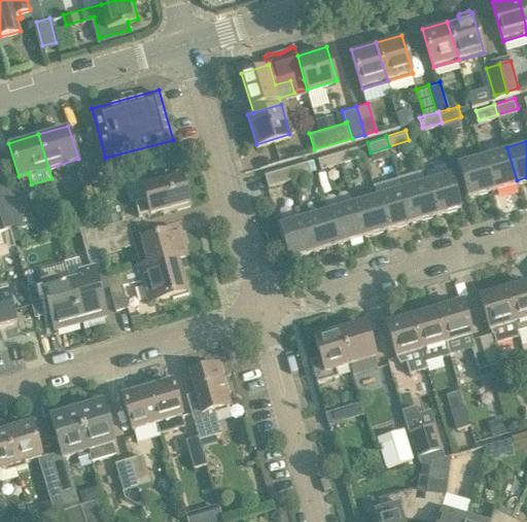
[(337,150),(340,161),(359,154),(356,144),(337,150)]
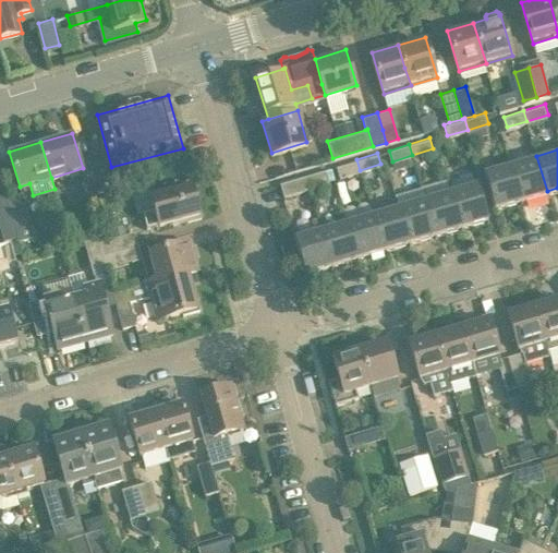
[(521,199),(547,191),(536,156),(511,164),(521,199)]
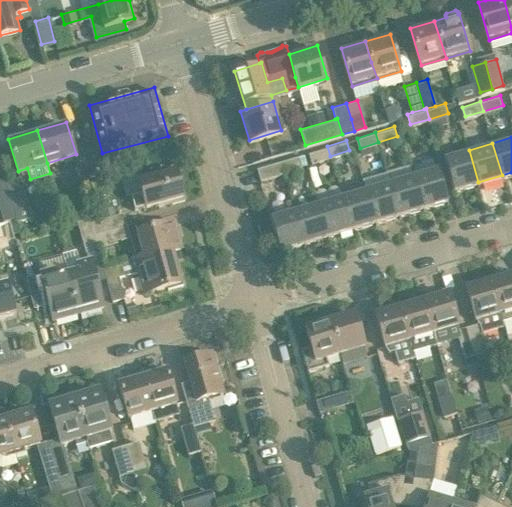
[(330,156),(327,146),(309,152),(312,162),(330,156)]
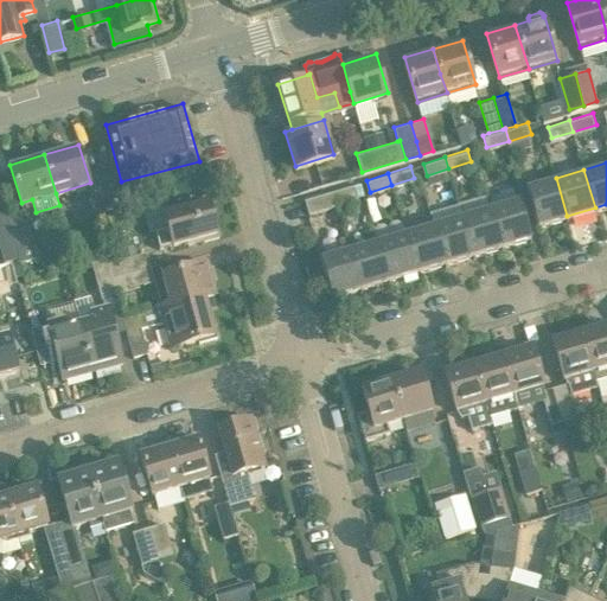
[(567,216),(556,178),(526,186),(537,224),(567,216)]
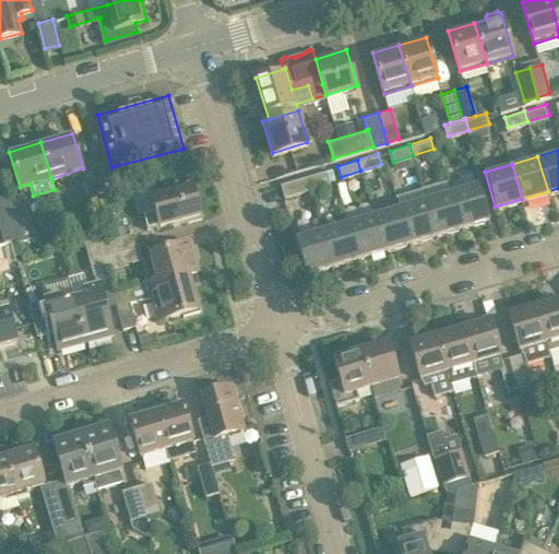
[(83,173),(91,201),(107,197),(98,168),(83,173)]
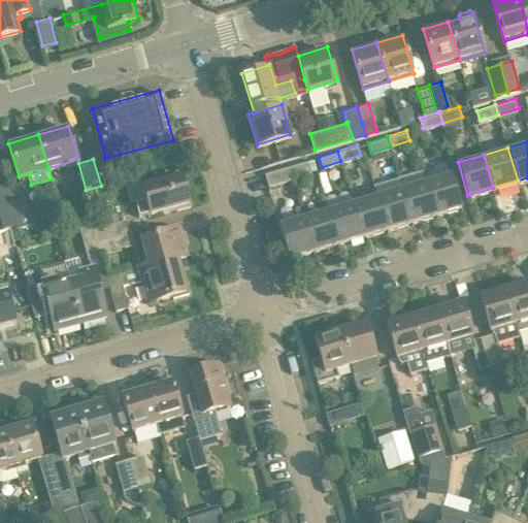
[(292,175),(310,169),(307,160),(289,166),(292,175)]
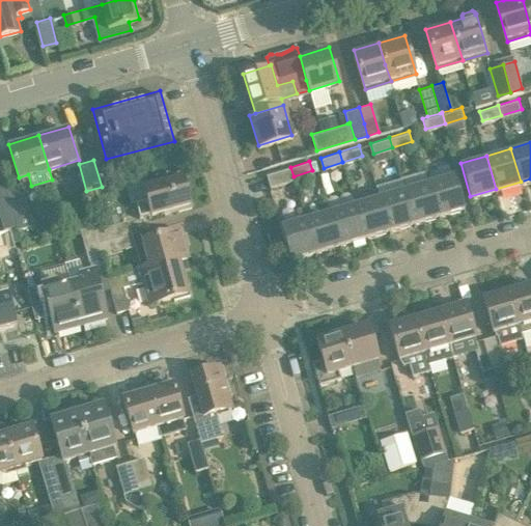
[(294,176),(290,167),(268,174),(271,186),(295,178),(294,176)]
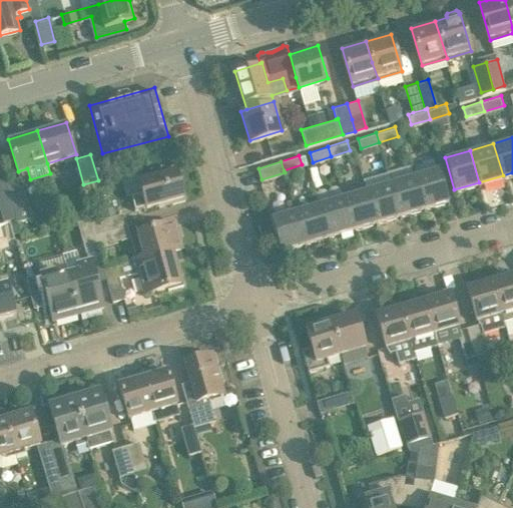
[(439,167),(414,175),(424,206),(448,199),(439,167)]
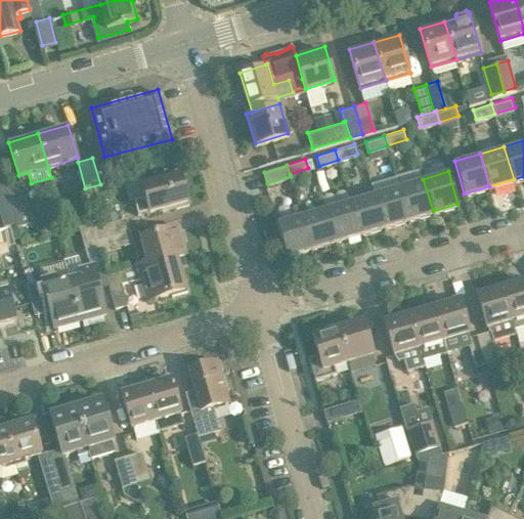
[(185,187),(184,187),(179,172),(142,182),(145,197),(134,200),(137,213),(149,209),(149,211),(173,204),(174,206),(189,202),(185,187)]
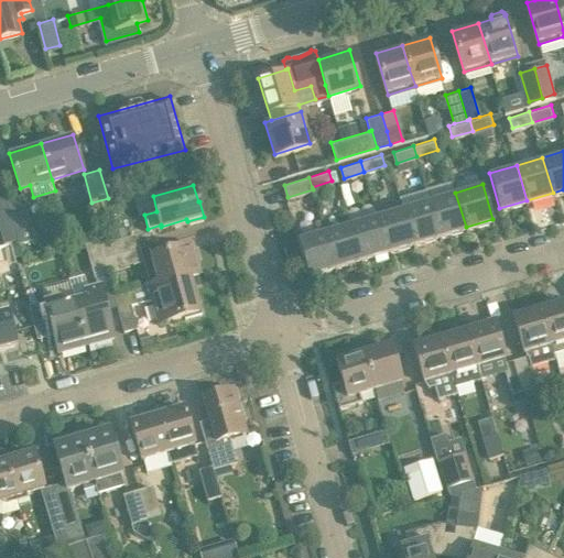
[(35,237),(32,226),(22,193),(7,197),(19,237),(20,241),(35,237)]
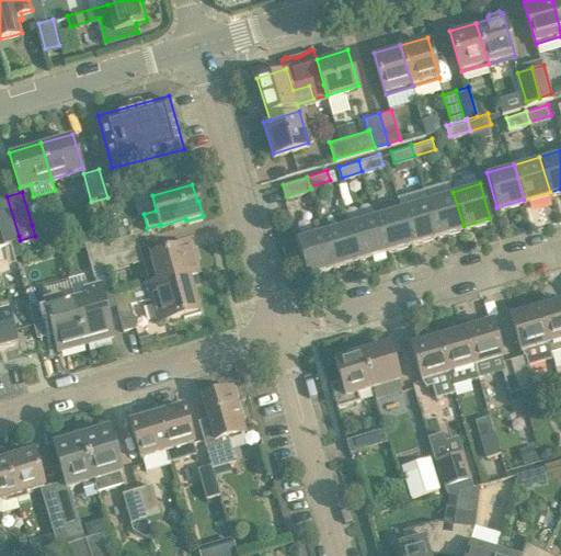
[(437,235),(464,226),(453,192),(426,200),(437,235)]
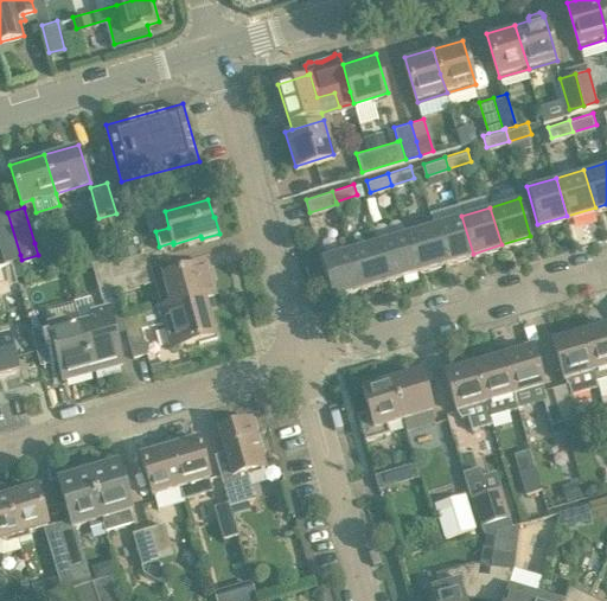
[(0,242),(5,260),(20,255),(7,212),(0,215),(0,242)]
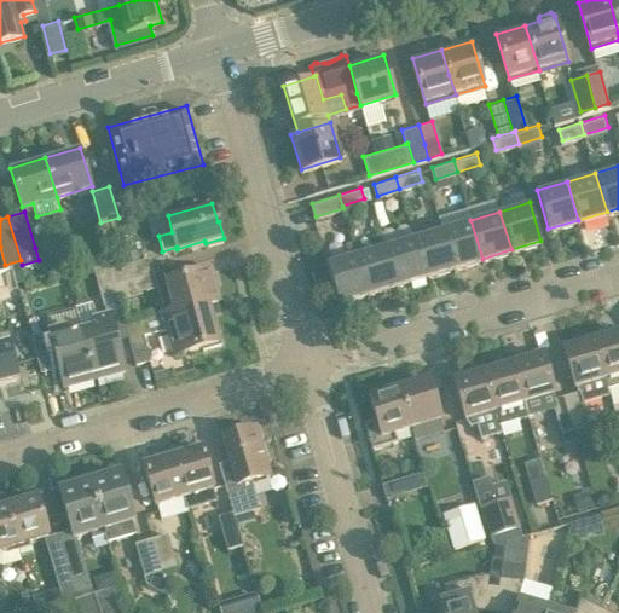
[(453,267),(482,259),(470,220),(443,229),(453,267)]
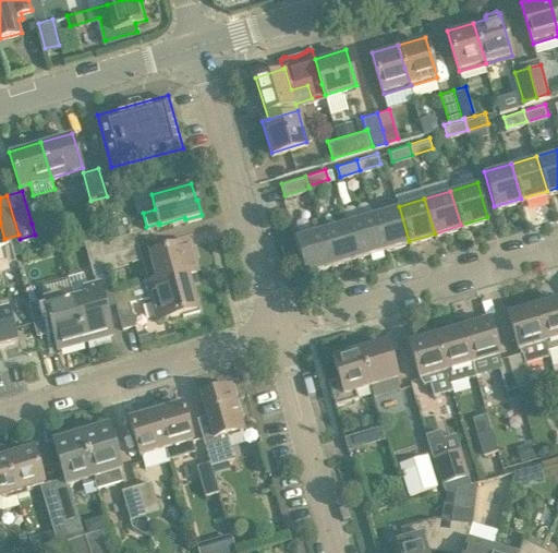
[(383,249),(409,241),(399,206),(373,214),(383,249)]
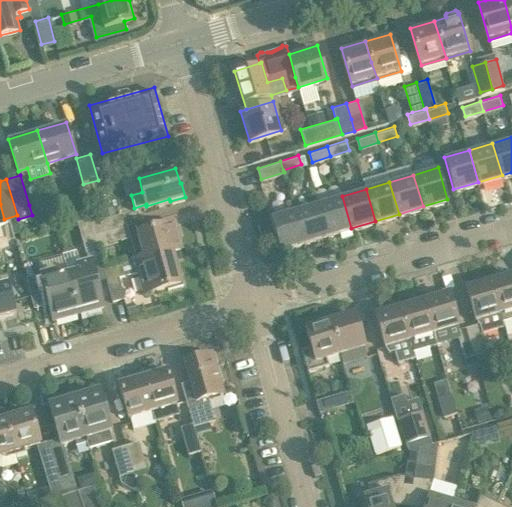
[(328,235),(351,228),(342,196),(318,203),(328,235)]
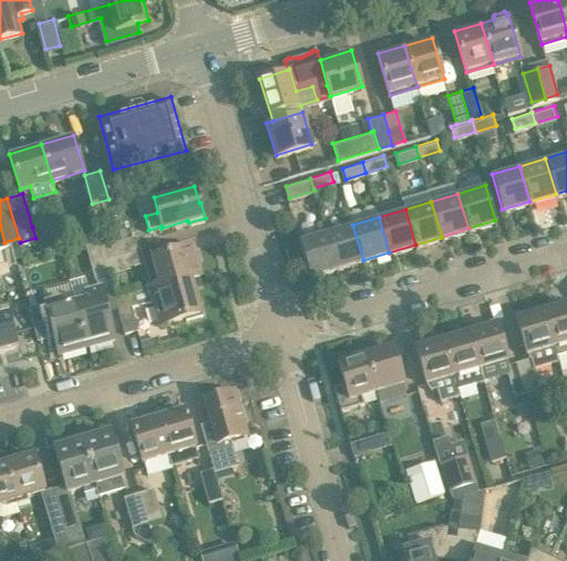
[(337,268),(363,260),(352,225),(327,232),(337,268)]
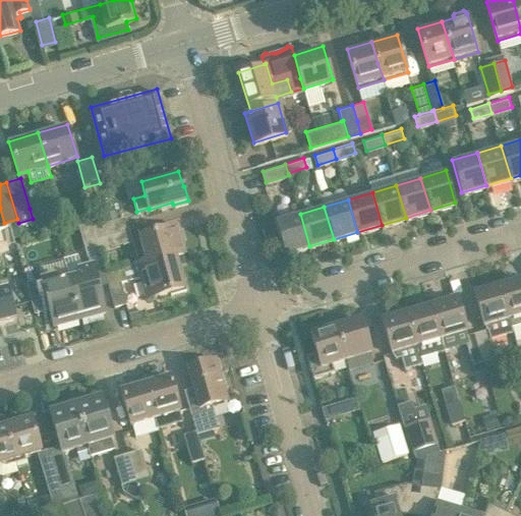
[(309,246),(300,214),(275,221),(284,253),(309,246)]
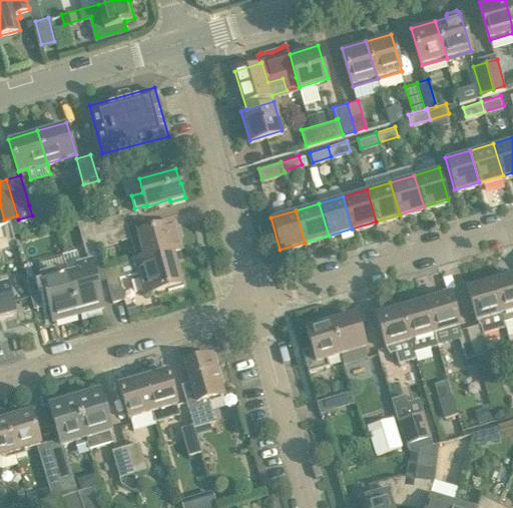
[(123,211),(91,220),(94,232),(126,223),(123,211)]
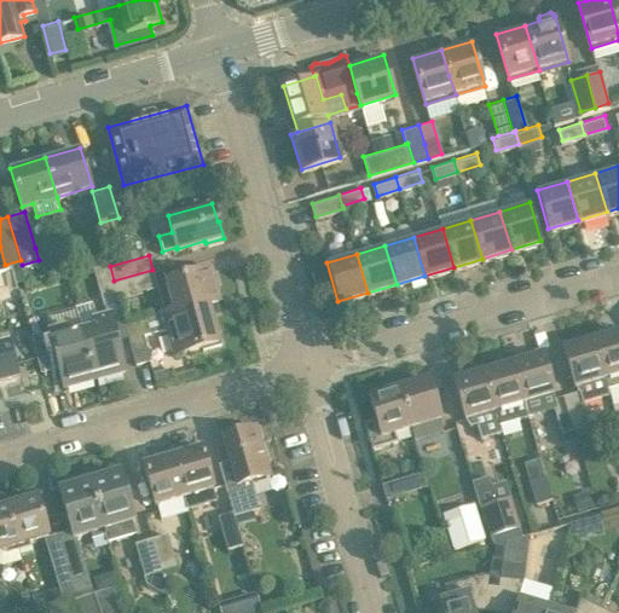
[(119,300),(117,296),(114,281),(110,266),(109,262),(94,266),(104,304),(119,300)]
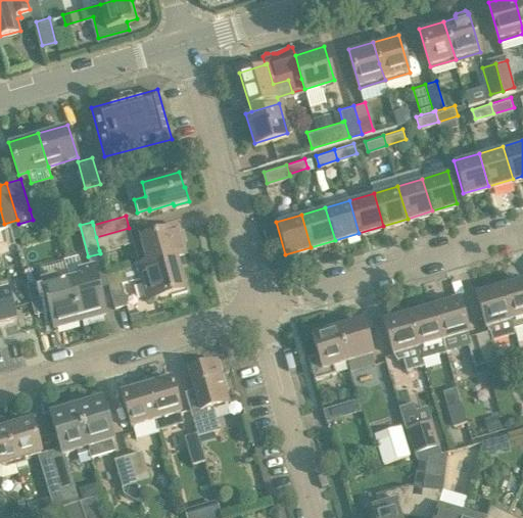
[(140,237),(147,262),(176,254),(186,251),(179,226),(140,237)]
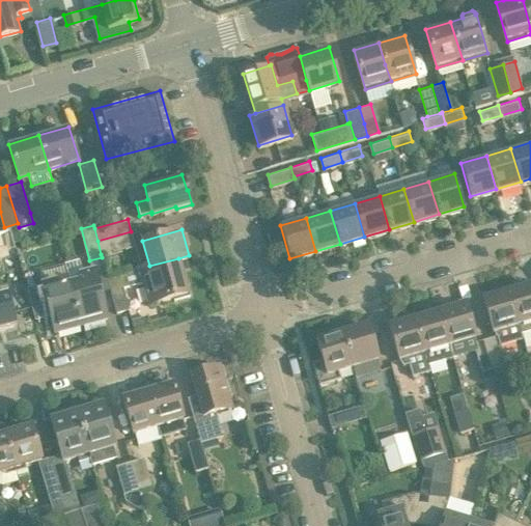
[(135,245),(131,231),(98,241),(101,254),(135,245)]
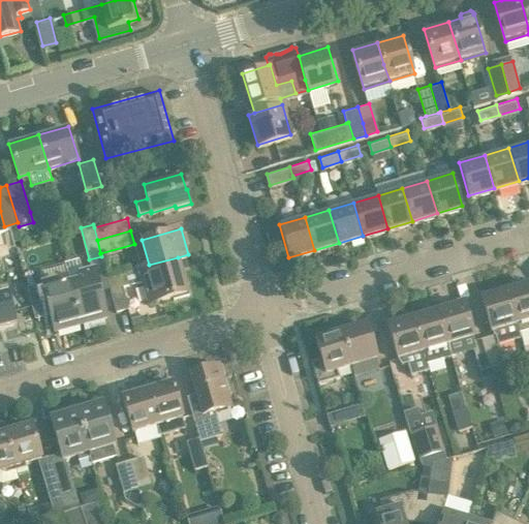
[(120,273),(120,272),(107,276),(117,310),(129,307),(123,284),(143,279),(149,302),(173,295),(173,297),(189,293),(184,276),(183,276),(178,257),(149,265),(120,273)]
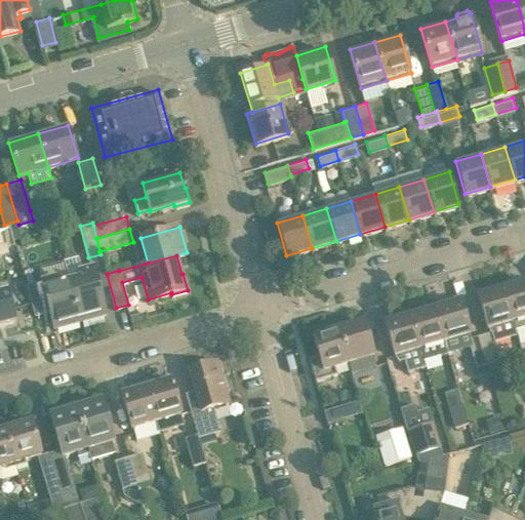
[(81,276),(69,279),(73,291),(80,319),(106,312),(93,266),(79,269),(81,276)]
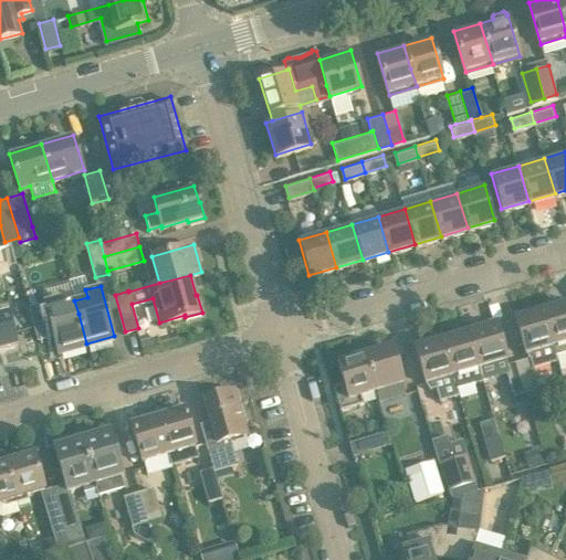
[(79,314),(74,300),(62,304),(60,296),(45,300),(59,350),(86,344),(79,314)]
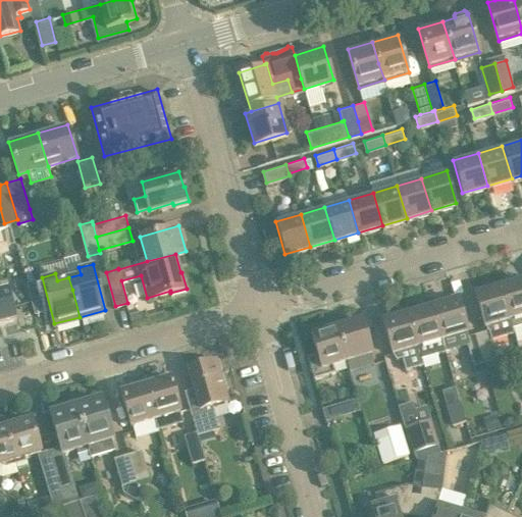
[(521,277),(501,283),(513,325),(521,322),(521,277)]
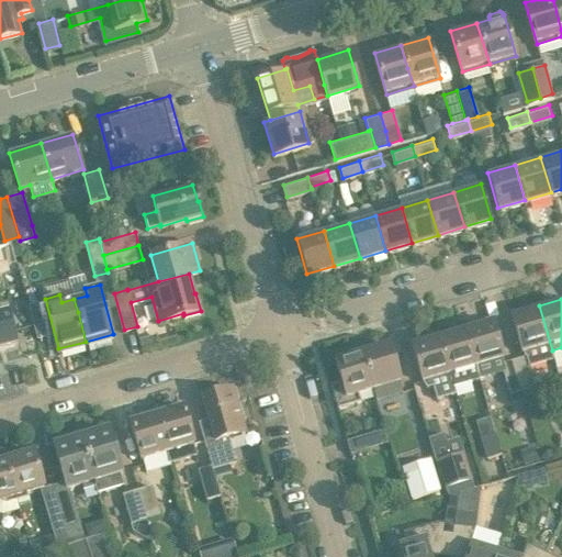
[(552,357),(551,351),(552,351),(539,305),(513,313),(524,355),(514,357),(523,388),(535,383),(529,364),(552,357)]
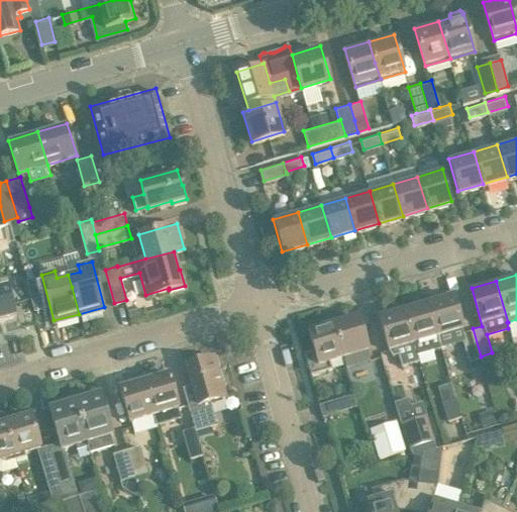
[(7,285),(0,286),(0,318),(16,314),(7,285)]
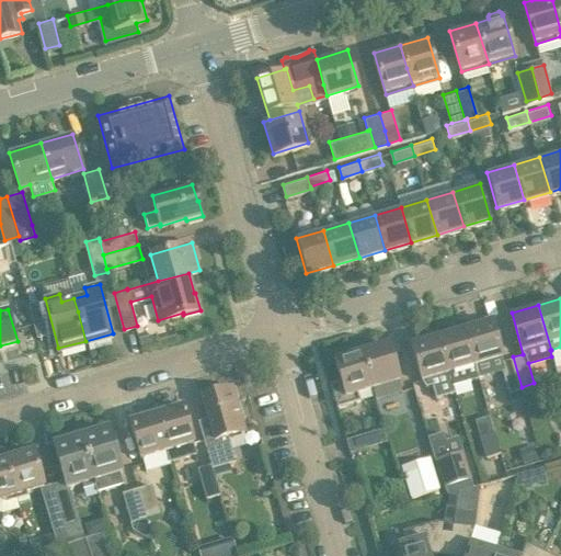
[(468,321),(466,327),(465,327),(476,362),(502,354),(492,319),(479,322),(476,319),(468,321)]
